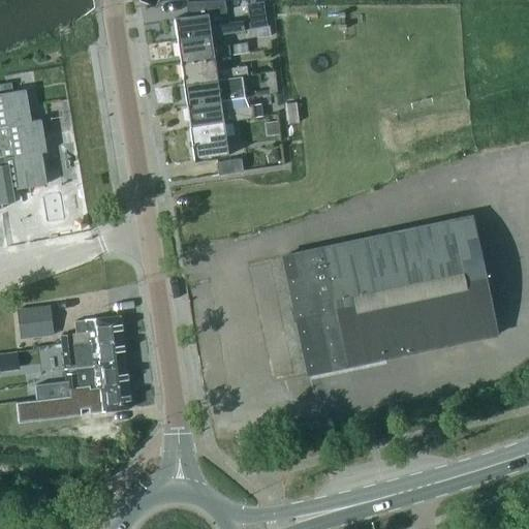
[(176,40),(210,36),(243,31),(242,22),(209,26),(208,14),(225,11),(224,0),(187,2),(187,17),(174,19),(176,40)]
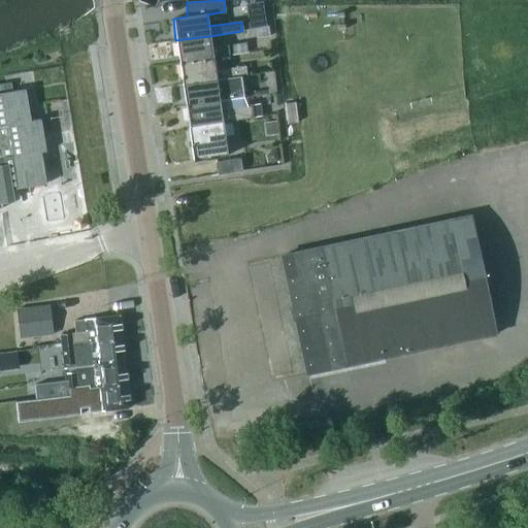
[(211,46),(209,36),(175,40),(178,61),(212,57),(229,55),(228,44),(211,46)]
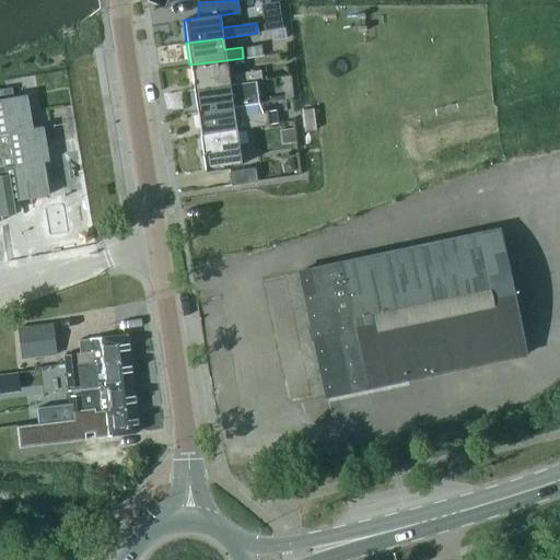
[(260,44),(245,46),(247,57),(263,55),(260,44)]
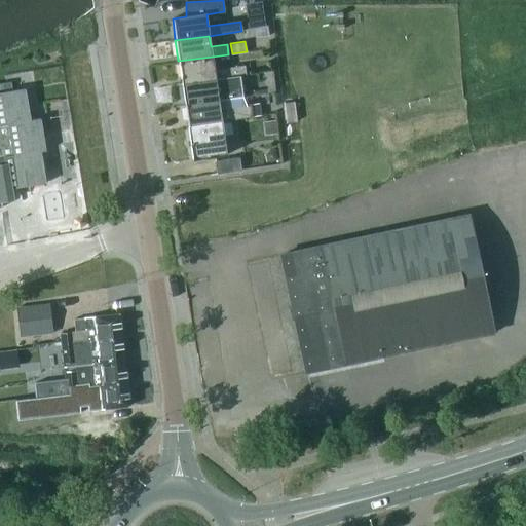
[(243,65),(213,68),(212,57),(178,61),(181,83),(239,75),(245,75),(243,67),(243,65)]
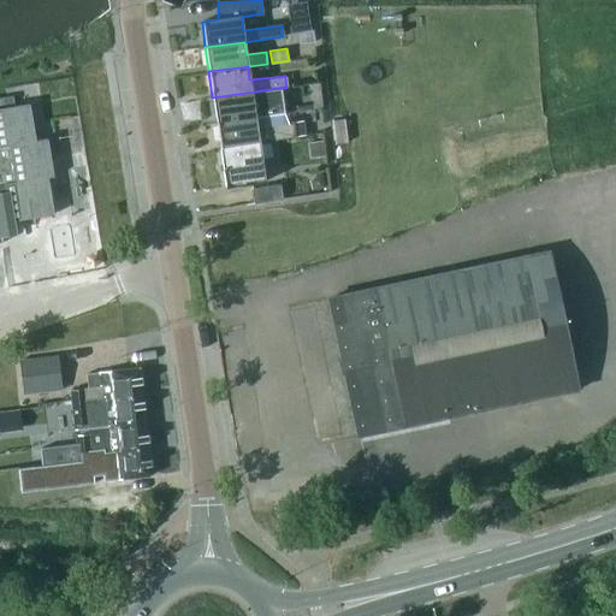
[(280,88),(212,98),(215,123),(255,117),(284,113),(280,88)]
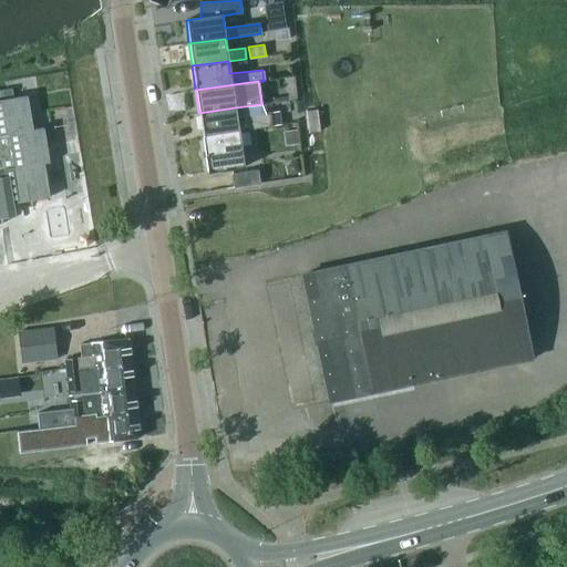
[(0,89),(0,99),(12,98),(11,88),(0,89)]
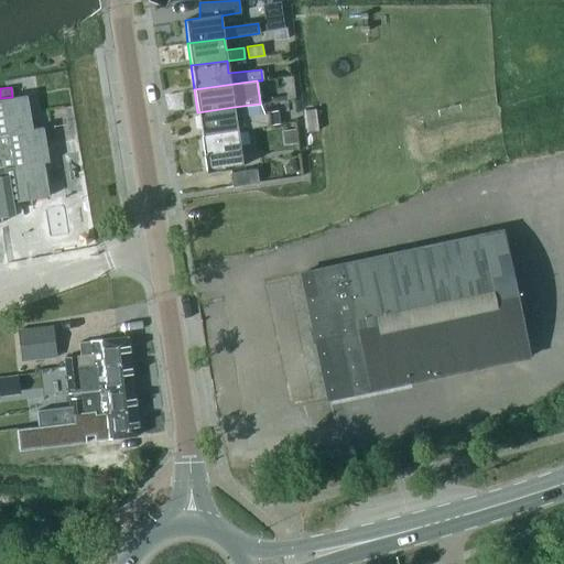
[(0,221),(2,223),(1,216),(13,214),(11,203),(49,196),(43,163),(49,162),(43,128),(32,129),(26,95),(12,97),(0,98),(0,221)]
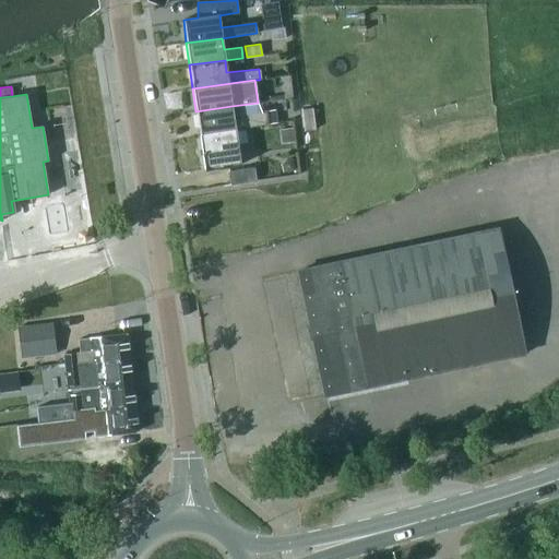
[(234,116),(232,106),(195,111),(199,134),(235,129),(268,125),(266,111),(234,116)]
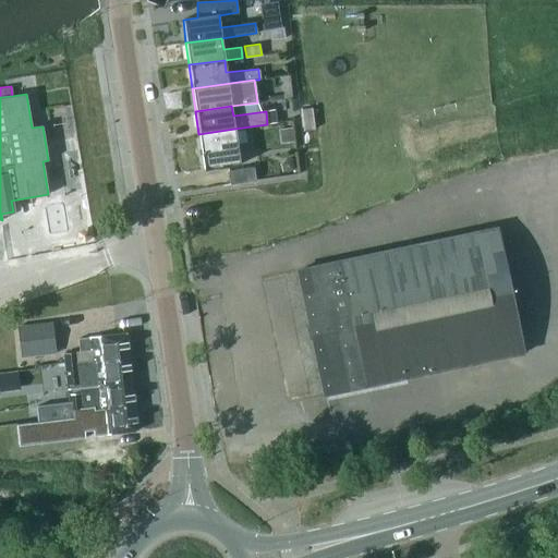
[(312,108),(301,109),(303,131),(314,129),(312,108)]
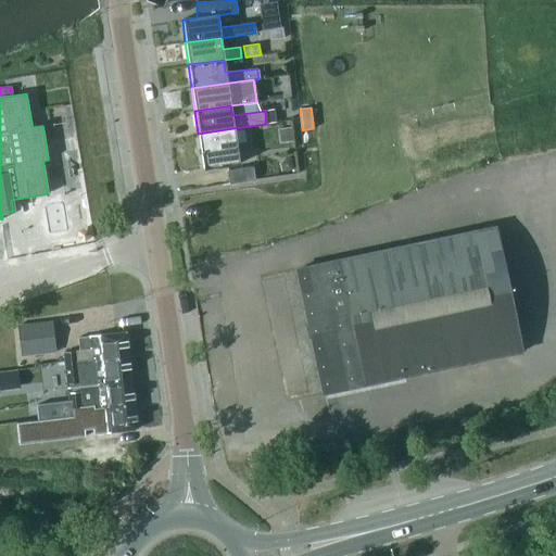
[(234,128),(198,134),(202,168),(239,164),(234,128)]
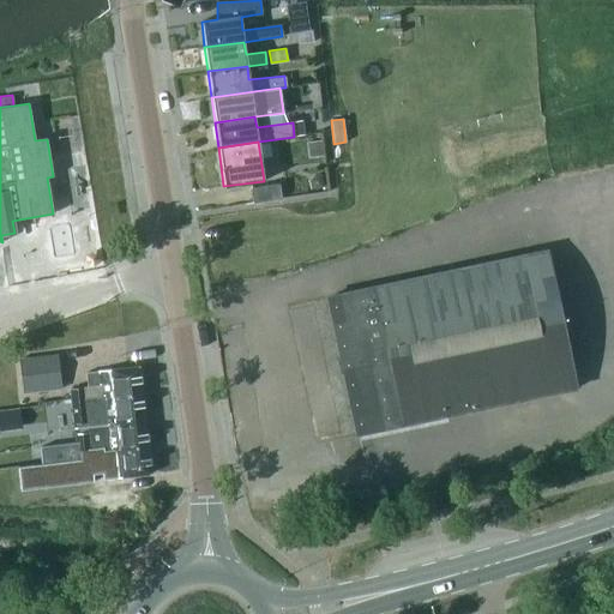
[(309,188),(323,187),(321,174),(313,175),(308,181),(309,188)]
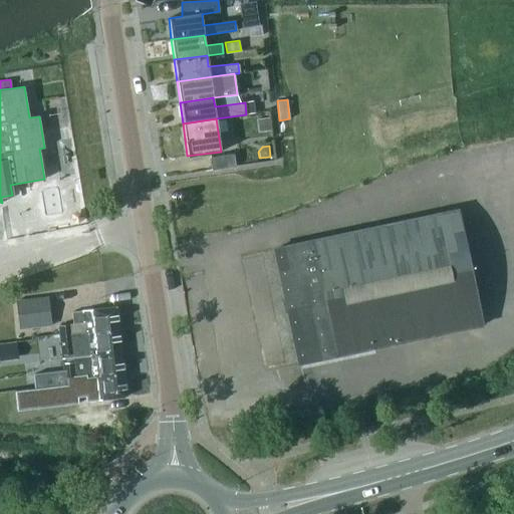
[(210,158),(212,170),(235,166),(234,154),(210,158)]
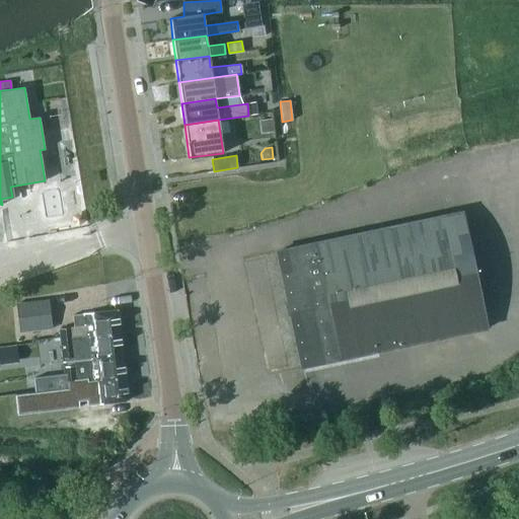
[(291,315),(301,366),(486,327),(461,212),(277,250),(288,303),(285,304),(287,315),(291,315)]
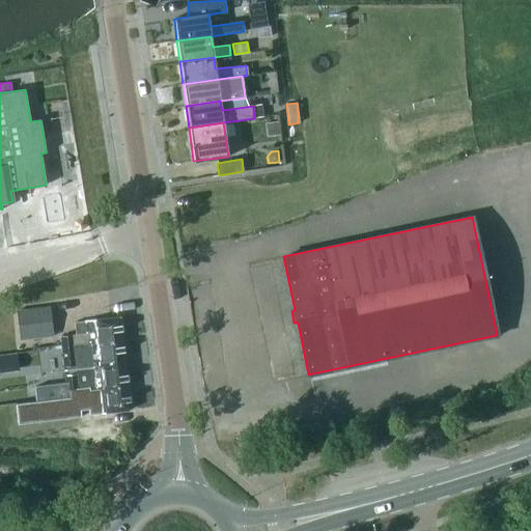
[(53,336),(51,322),(50,307),(16,311),(18,326),(20,340),(53,336)]
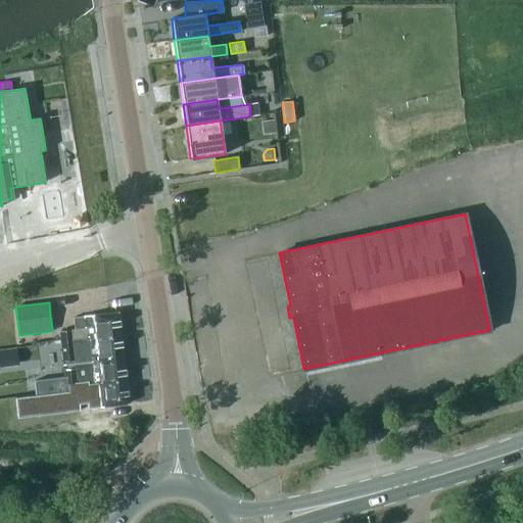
[(69,330),(59,331),(60,337),(61,347),(73,345),(72,340),(82,339),(121,335),(117,312),(83,316),(83,317),(74,318),(75,329),(69,330)]
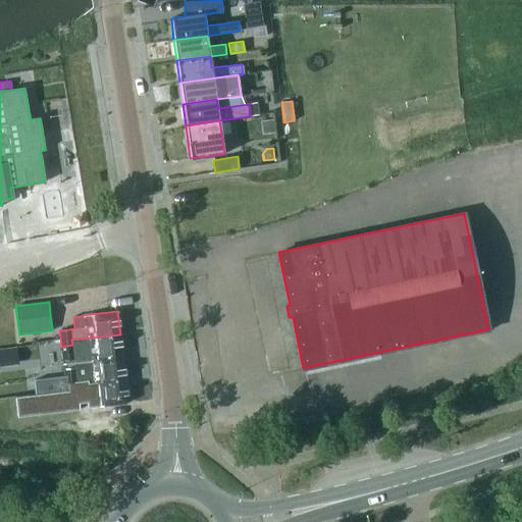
[(72,345),(61,347),(62,357),(63,364),(89,361),(123,357),(120,334),(82,338),(71,340),(72,345)]
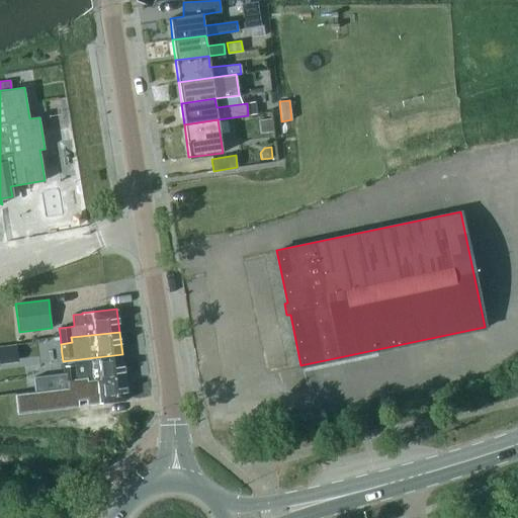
[(64,371),(33,375),(35,392),(35,393),(66,389),(66,387),(66,385),(65,378),(76,377),(76,379),(86,378),(86,381),(90,380),(124,376),(122,354),(88,358),(63,361),(64,371)]
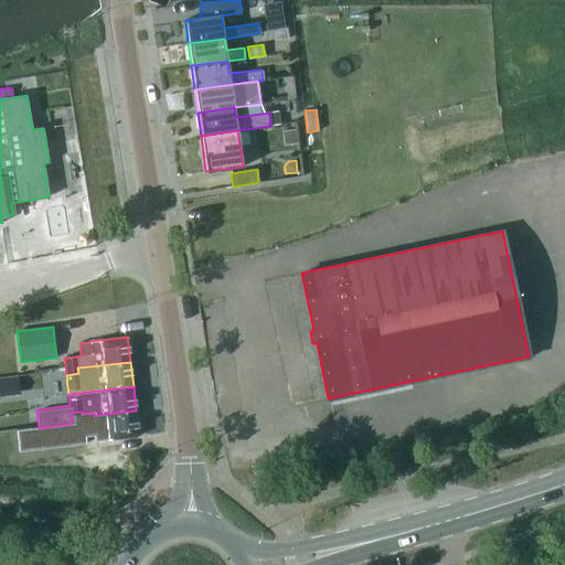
[(39,427),(17,429),(19,451),(86,444),(85,433),(94,432),(95,441),(139,436),(136,411),(98,415),(94,416),(94,413),(83,414),(84,423),(83,423),(72,424),(39,428),(39,427)]
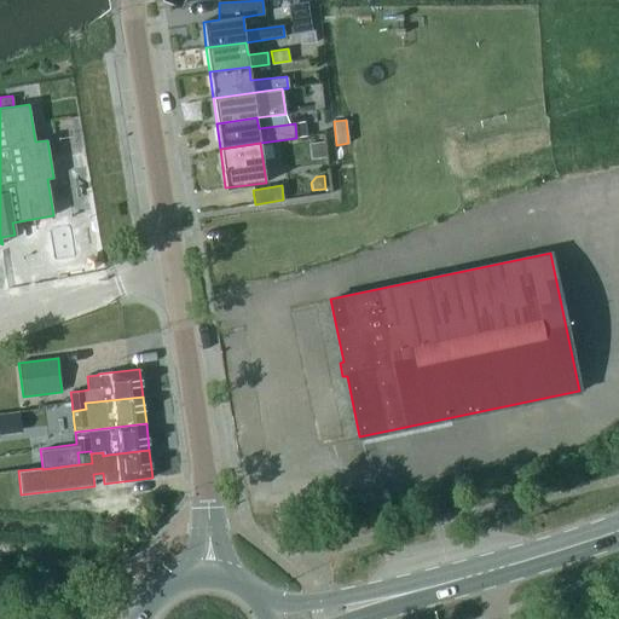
[(91,451),(77,452),(79,461),(79,463),(79,464),(91,463),(92,463),(91,453),(91,451)]
